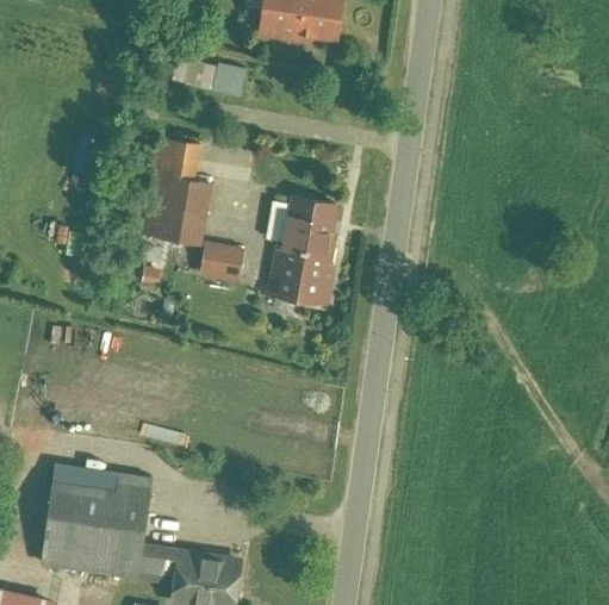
[(342,0),(263,0),(259,35),(336,45),(342,0)]
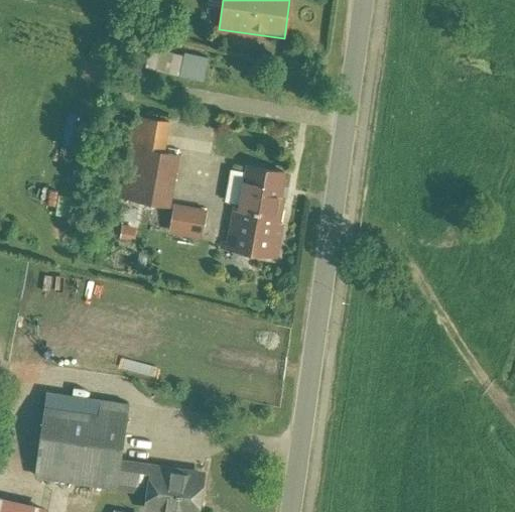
[(163,50),(158,72),(207,83),(212,60),(163,50)]
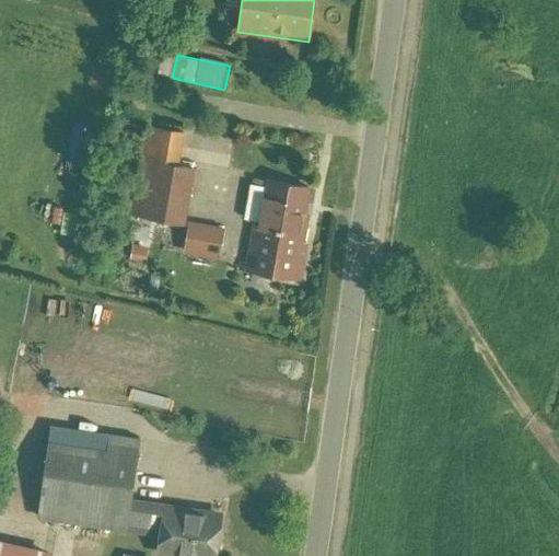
[(154,126),(147,160),(179,166),(186,134),(154,126)]
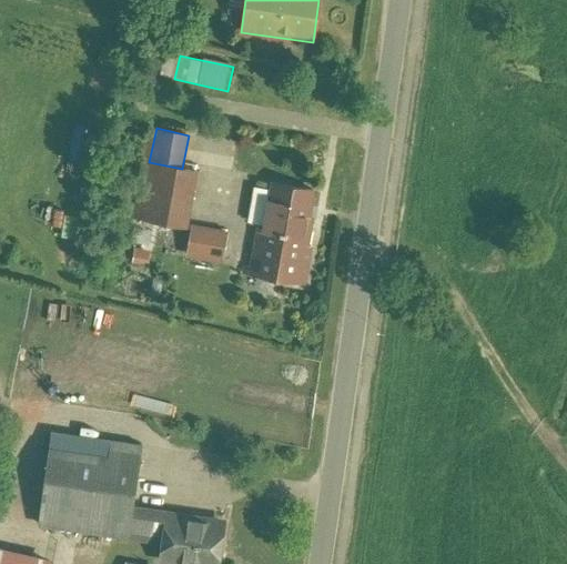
[(137,217),(188,228),(199,173),(182,169),(149,162),(137,217)]
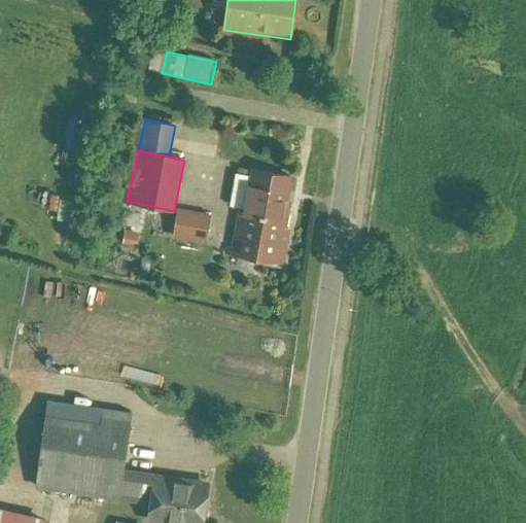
[(294,176),(251,168),(236,253),(279,260),(294,176)]
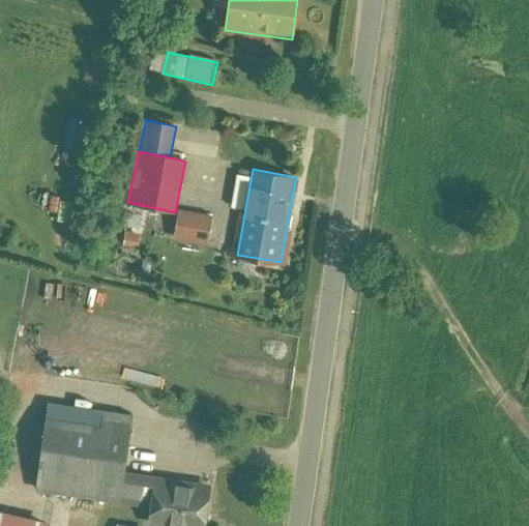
[(212,216),(180,210),(174,239),(206,245),(212,216)]
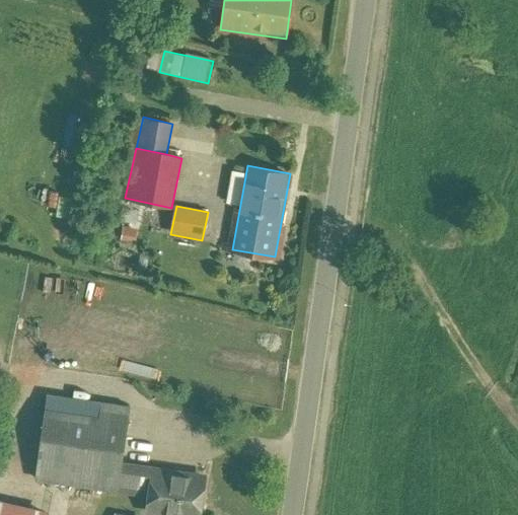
[(138,229),(124,226),(122,239),(135,242),(138,229)]
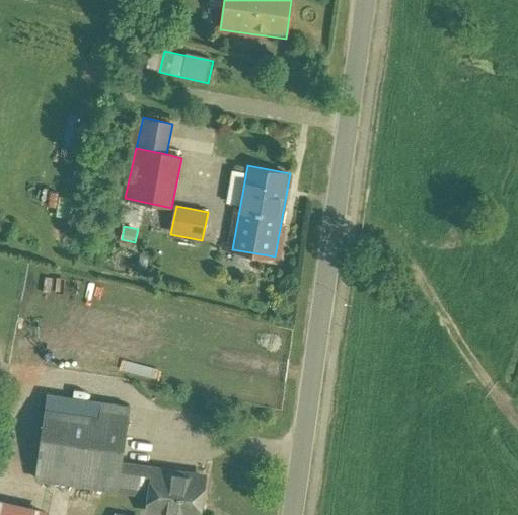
[(202,514),(208,475),(121,462),(129,407),(101,402),(99,418),(44,411),(33,482),(146,498),(144,513),(152,514),(202,514)]
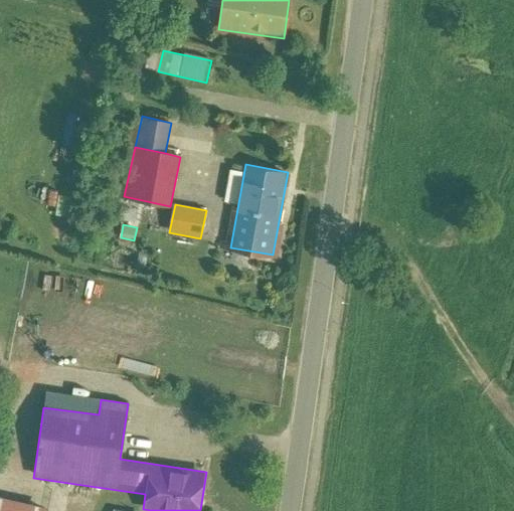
[(43,510),(44,507),(0,497),(0,510),(43,510)]
